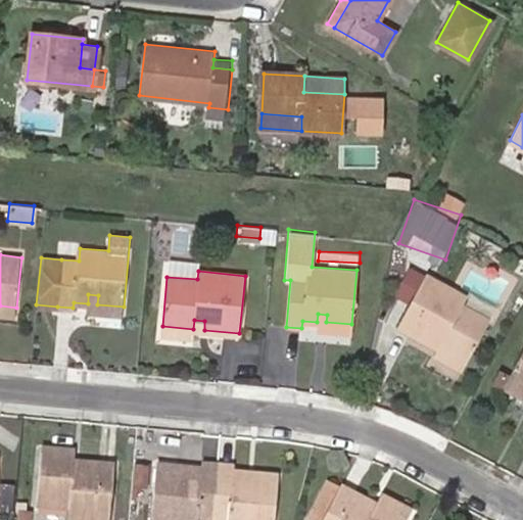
[(437,347),(465,363),(489,319),(462,303),(466,295),(426,274),(397,326),(428,342),(432,336),(440,341),(437,347)]
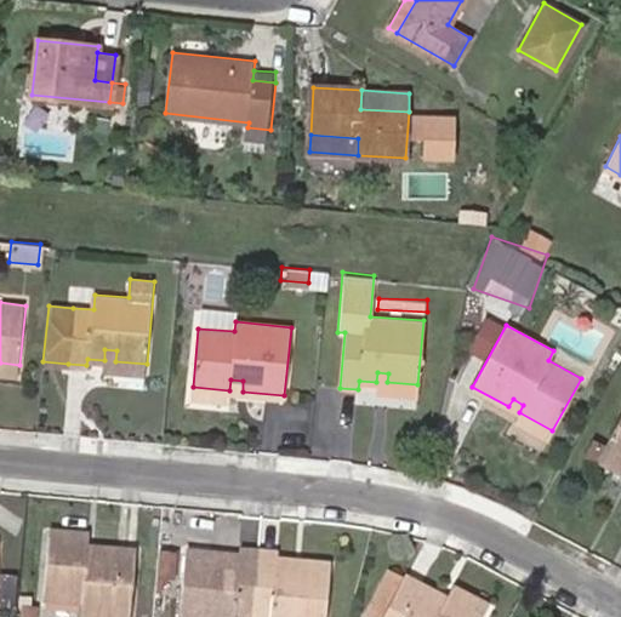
[(103,369),(146,372),(147,364),(115,361),(117,350),(104,349),(104,360),(103,369)]
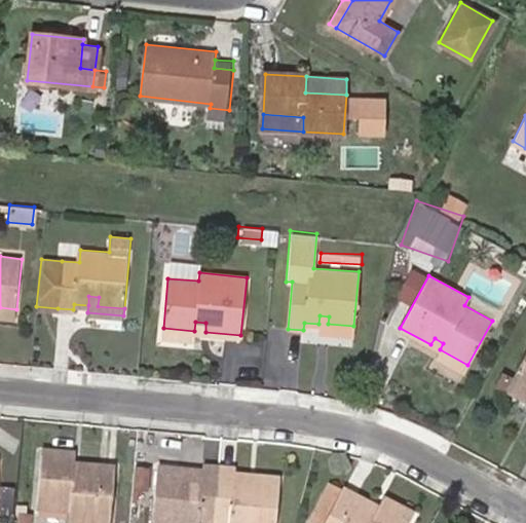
[(0,315),(15,318),(16,309),(0,307),(0,315)]
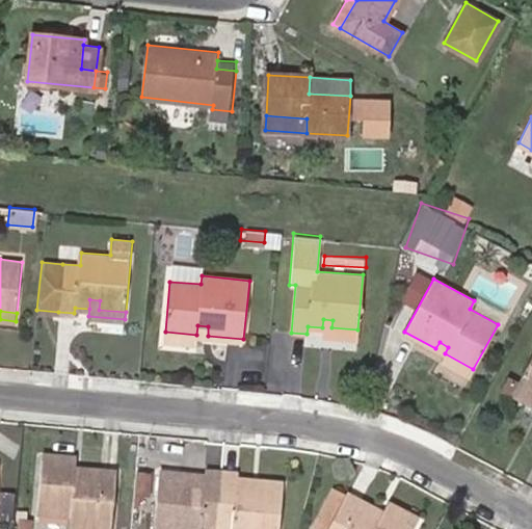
[(322,336),(357,338),(357,329),(331,327),(333,320),(323,319),(322,327),(322,336)]
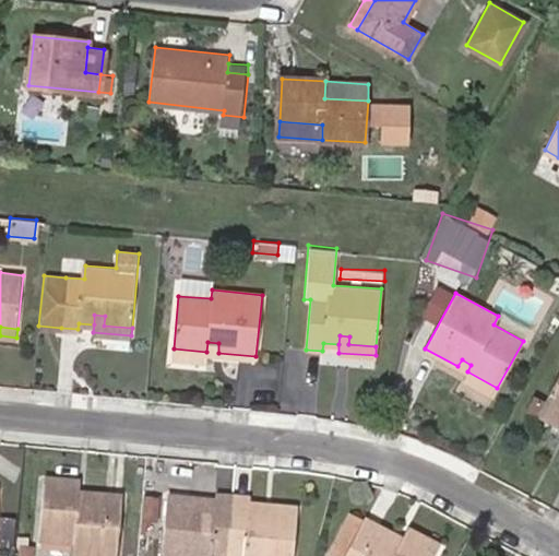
[(207,342),(206,352),(218,353),(218,343),(207,342)]
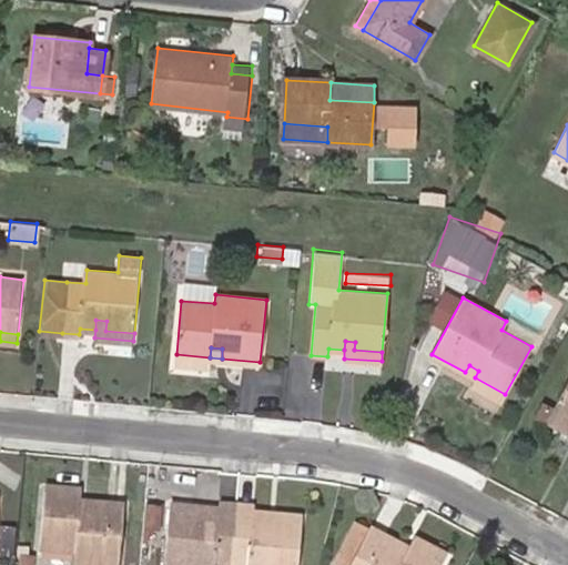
[(176,354),(175,362),(209,365),(210,357),(176,354)]
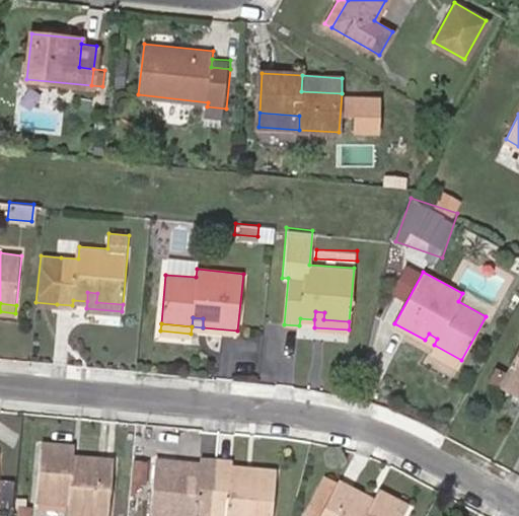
[(429,334),(425,340),(434,345),(437,339),(429,334)]
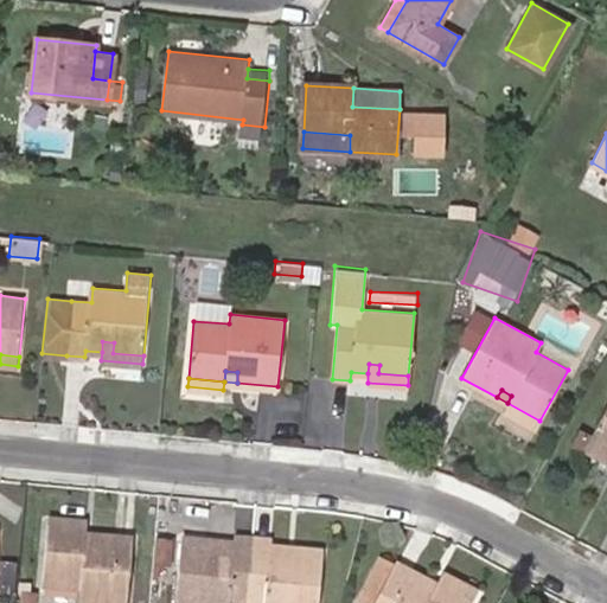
[(606,402),(588,438),(606,448),(606,402)]
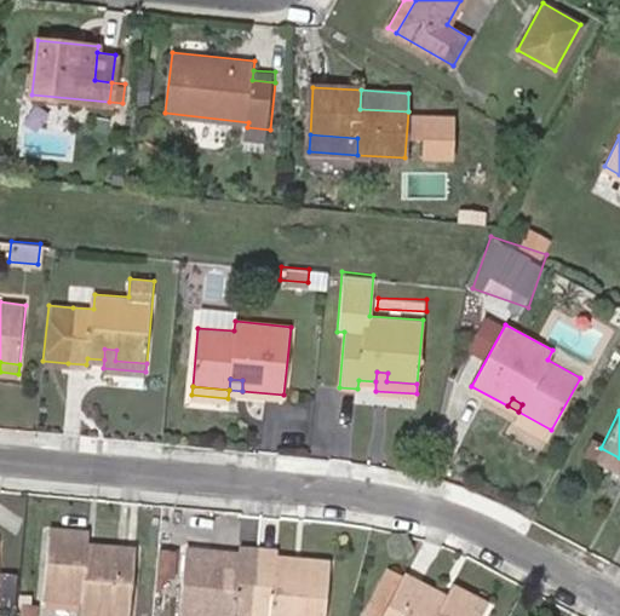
[(547,437),(551,430),(518,412),(515,419),(547,437)]
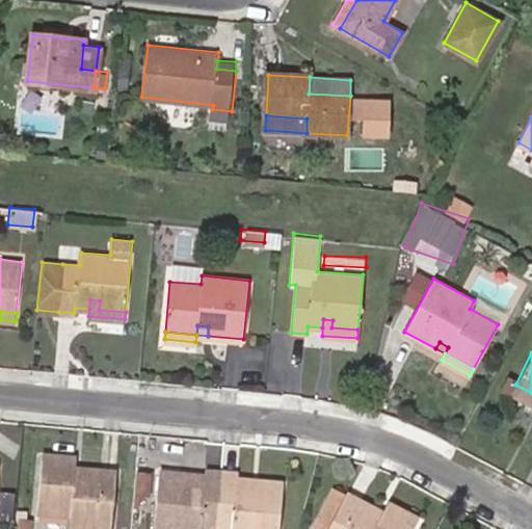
[(511,393),(531,403),(531,393),(515,385),(511,393)]
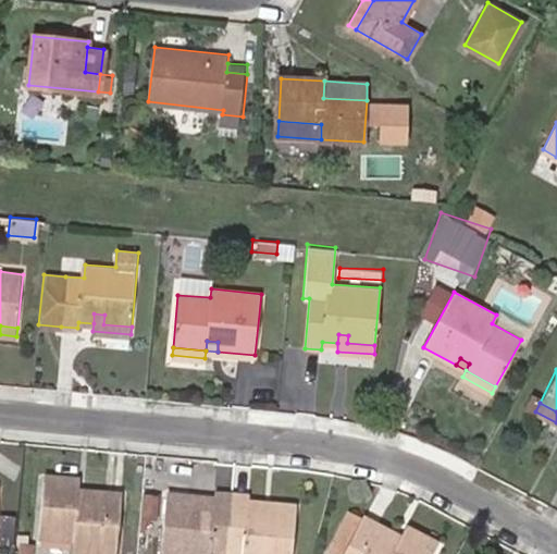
[(73,550),(102,552),(116,553),(122,492),(94,490),(93,497),(78,495),(79,489),(81,477),(46,474),(40,536),(74,539),(73,550)]
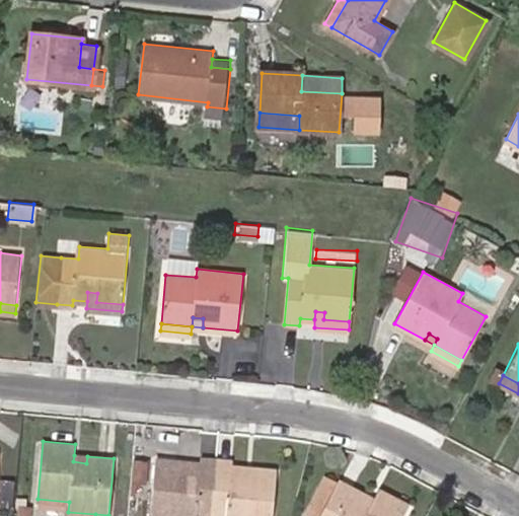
[(151,515),(209,515),(216,457),(201,456),(201,462),(200,470),(188,469),(189,461),(156,458),(151,515)]
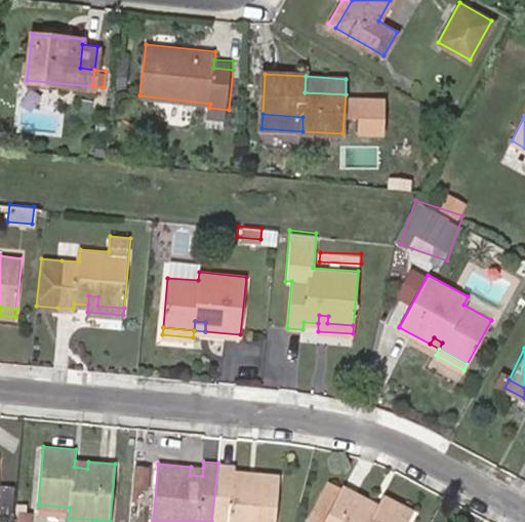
[(275,521),(280,475),(244,472),(243,480),(232,479),(233,471),(234,465),(218,463),(211,521),(275,521)]
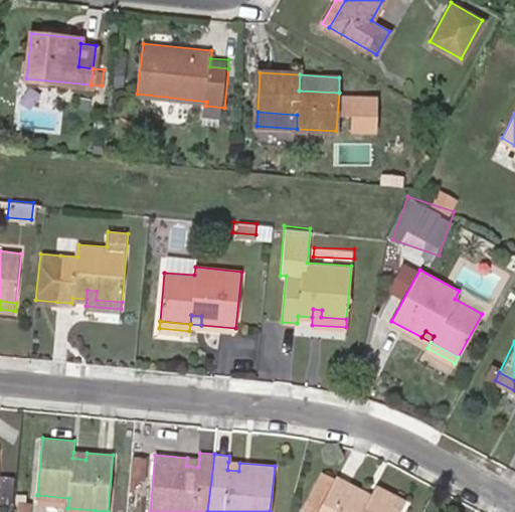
[(145,478),(147,460),(133,458),(131,477),(145,478)]
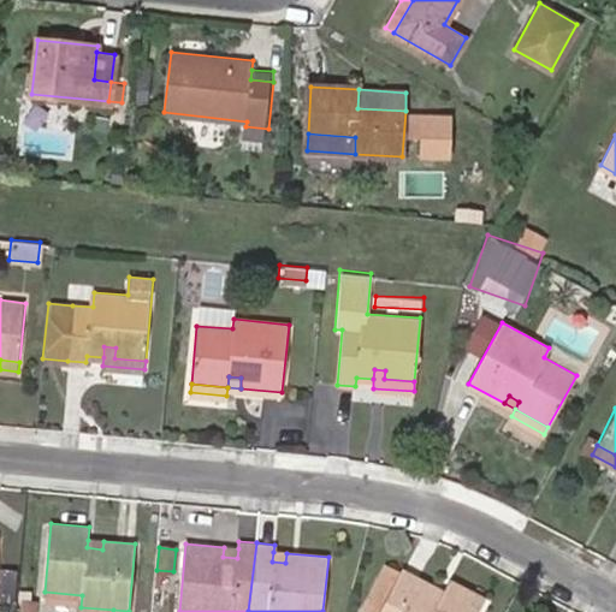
[(224,547),(223,557),(237,558),(238,548),(224,547)]
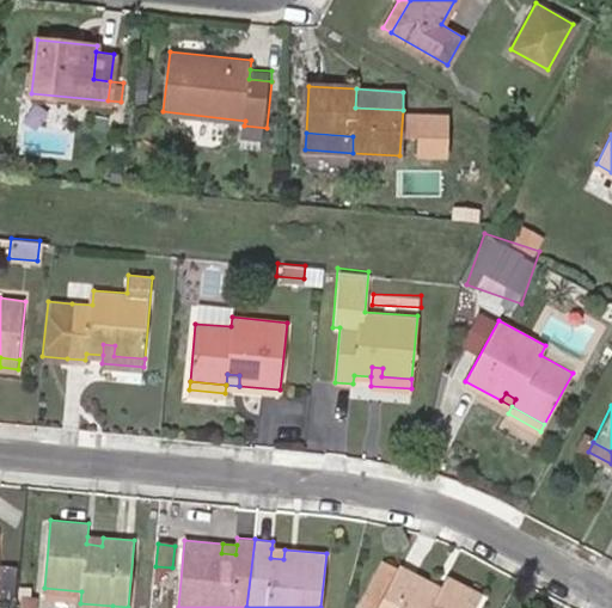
[(271,548),(270,558),(283,559),(285,550),(271,548)]
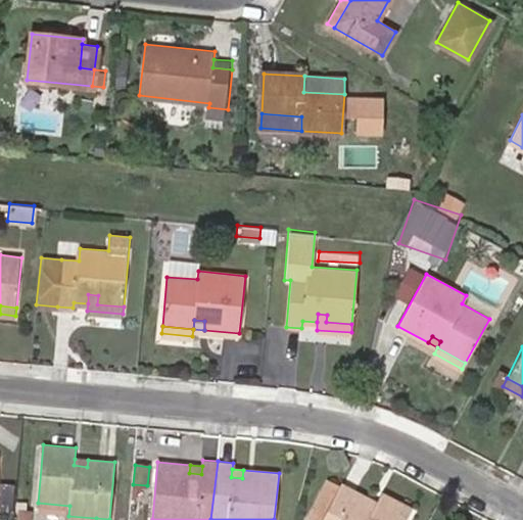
[(325,475),(311,503),(326,511),(340,484),(325,475)]
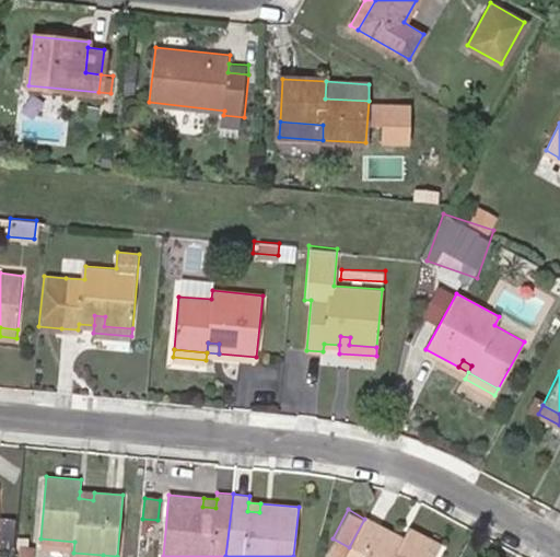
[(400,545),(389,538),(393,532),(365,517),(364,519),(349,547),(343,556),(433,556),(441,545),(409,528),(404,538),(400,545)]
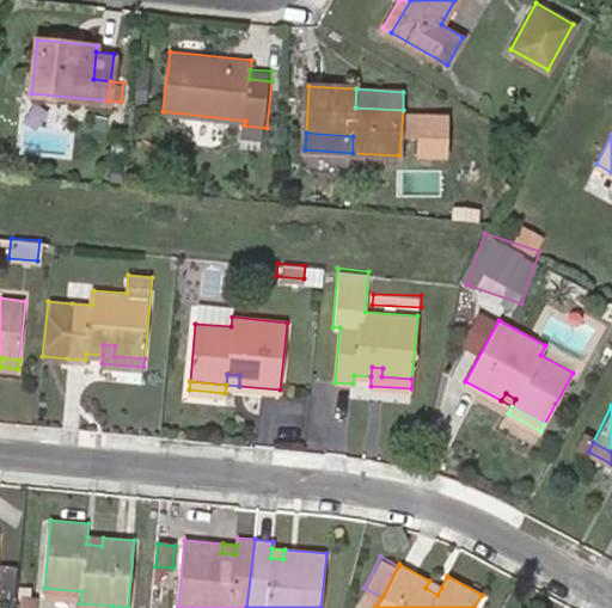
[(429,581),(426,588),(438,595),(441,588),(429,581)]
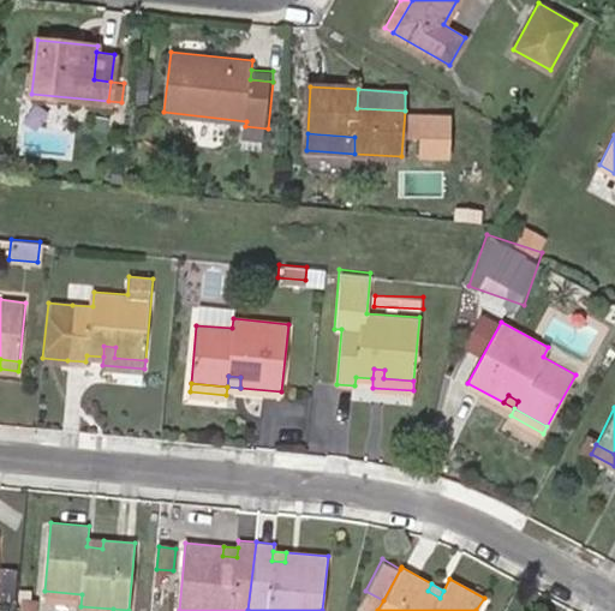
[(23,598),(22,610),(33,610),(35,598),(23,598)]
